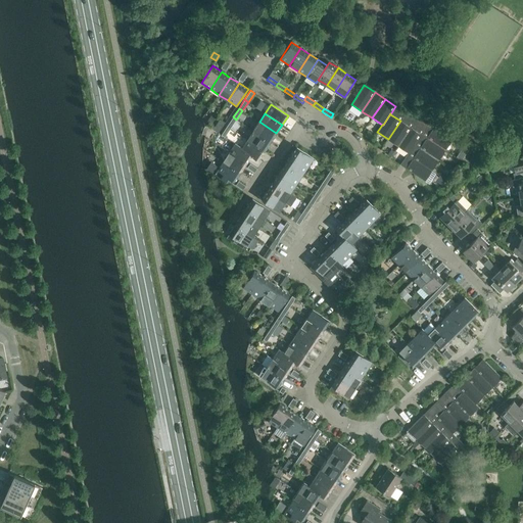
[(211,115),(205,124),(209,126),(216,117),(211,115)]
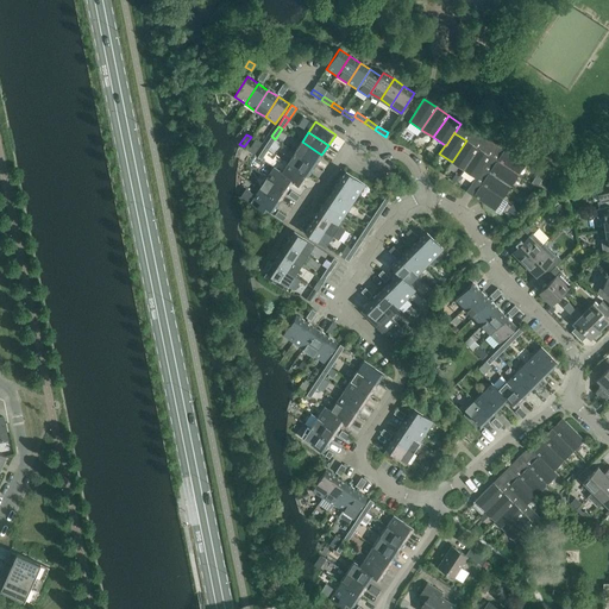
[(275,139),(271,136),(264,146),(269,149),(275,139)]
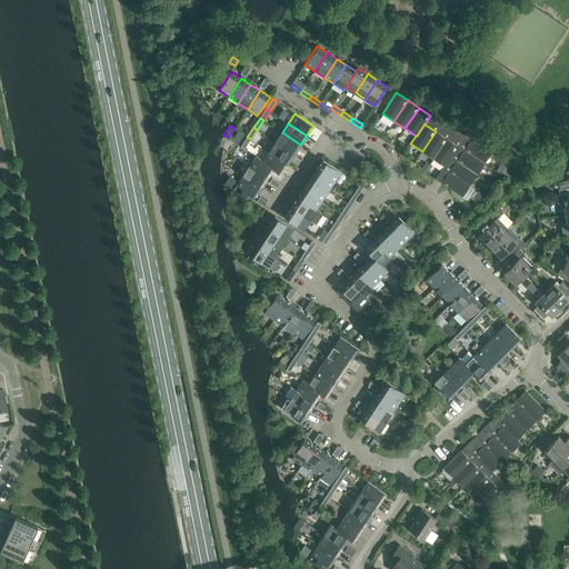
[(433,159),(447,139),(436,131),(422,151),(433,159)]
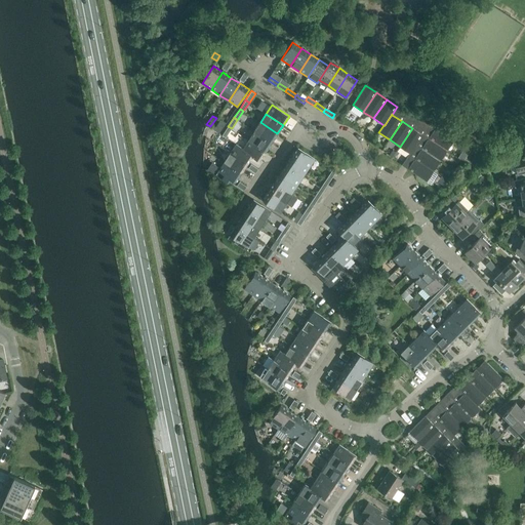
[(277,133),(260,122),(254,131),(272,143),(277,133)]
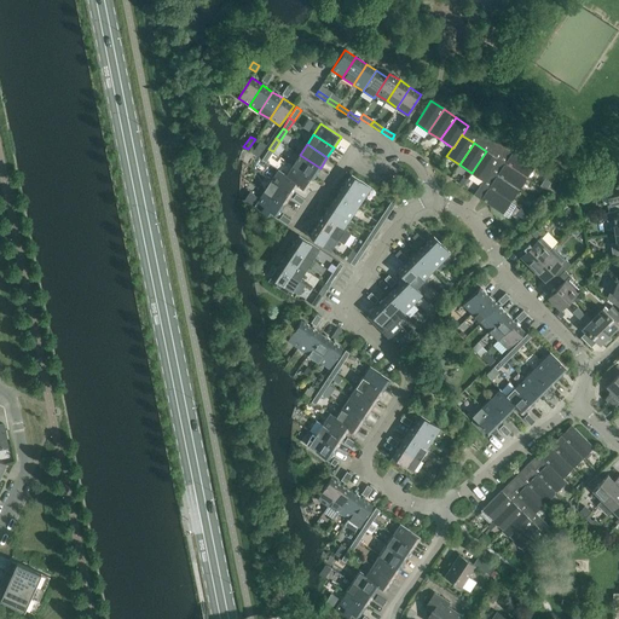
[(261,158),(266,162),(273,151),(268,149),(261,158)]
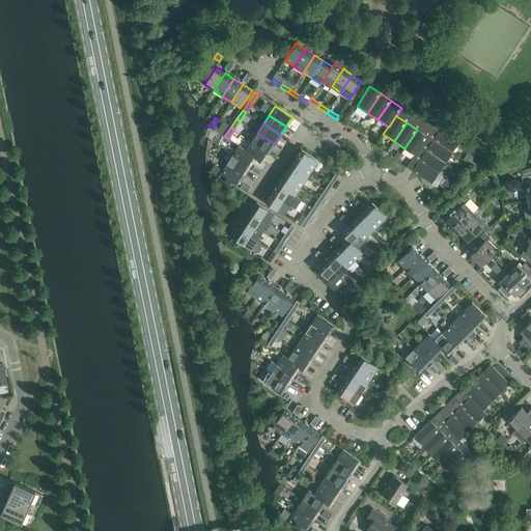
[(459,141),(441,129),(434,139),(452,152),(459,141)]
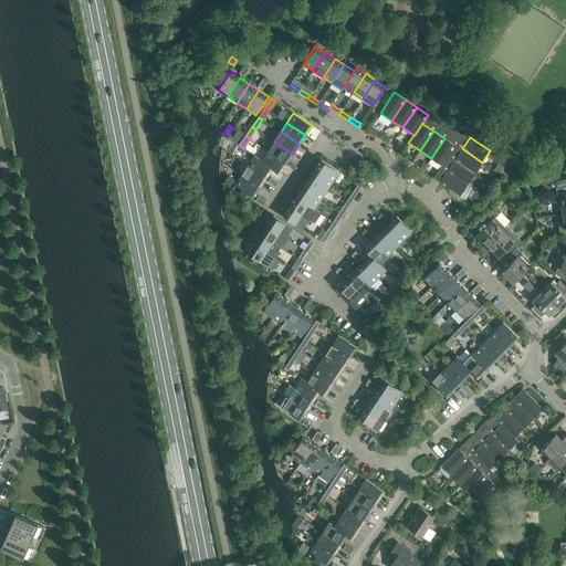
[(442,166),(456,146),(444,138),(431,158),(442,166)]
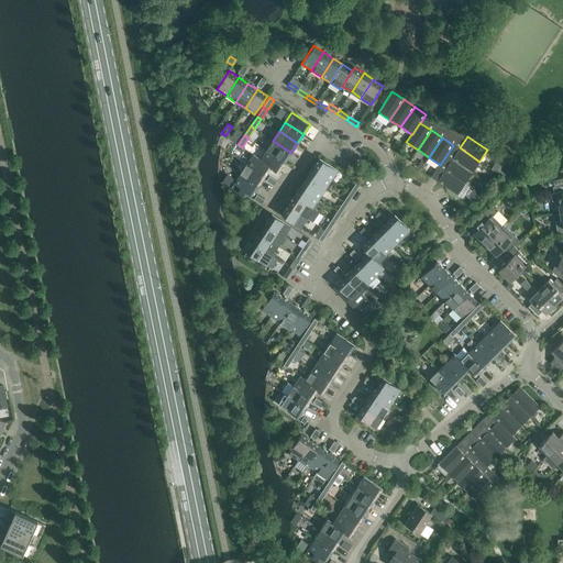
[(266,150),(285,162),(291,153),(273,141),(266,150)]
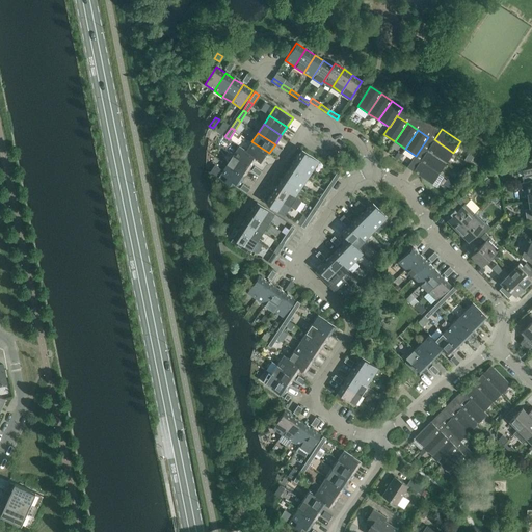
[(427,150),(447,163),(453,153),(434,139),(427,150)]
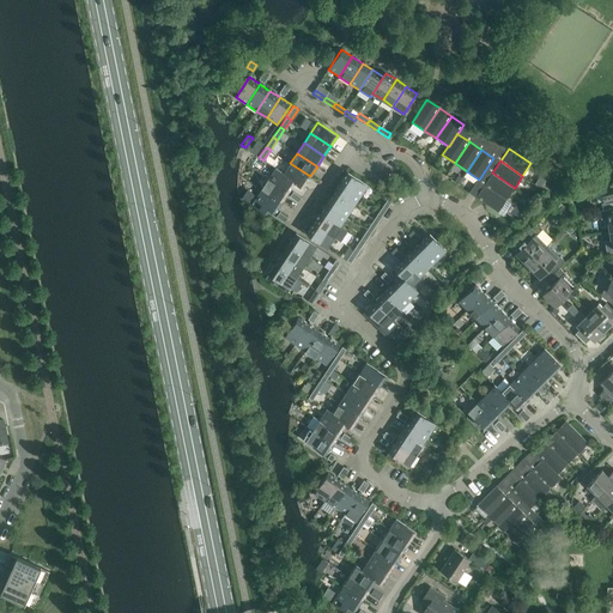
[(295,182),(303,187),(310,176),(290,163),(284,173),(283,174),(296,181),(295,182)]
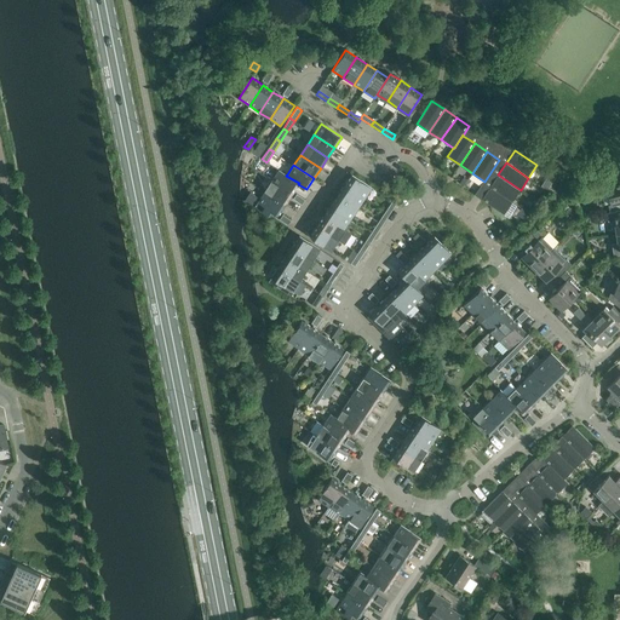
[(287,174),(279,170),(271,181),(292,194),(298,184),(299,183),(286,176),(287,174)]
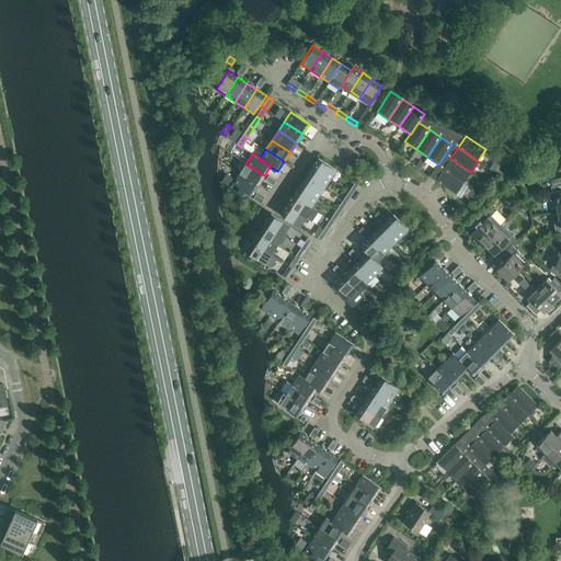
[(336,170),(318,158),(312,167),(330,180),(336,170)]
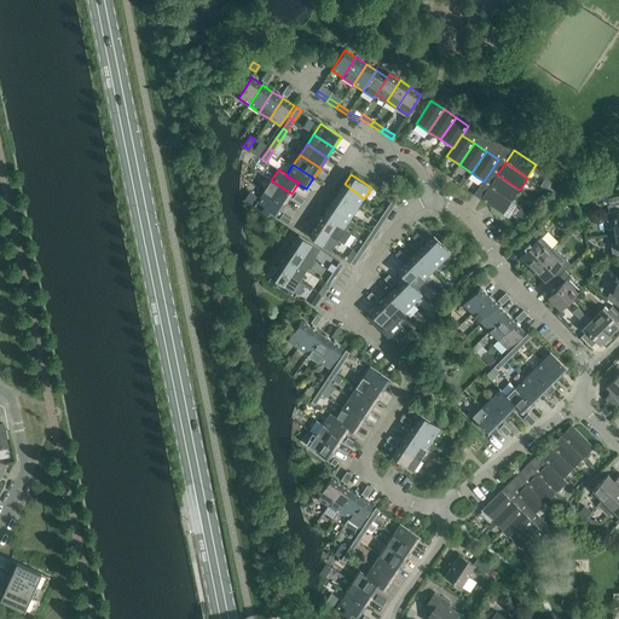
[(490,186),(512,202),(520,190),(497,174),(490,186)]
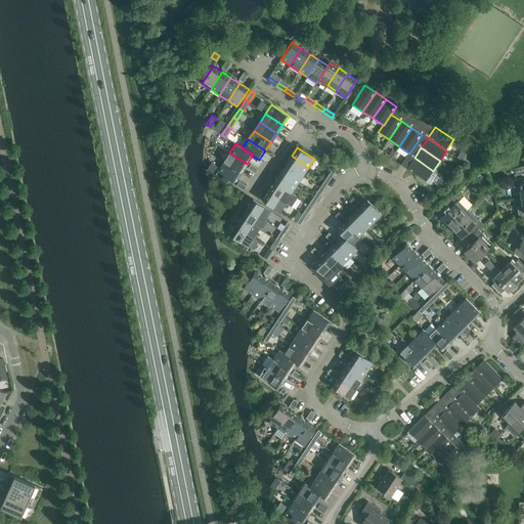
[(247,164),(229,153),(223,161),(241,173),(247,164)]
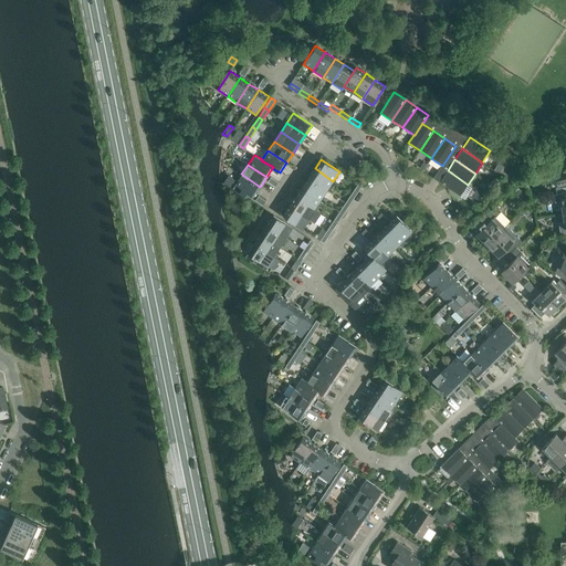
[(333,181),(315,168),(308,178),(327,190),(333,181)]
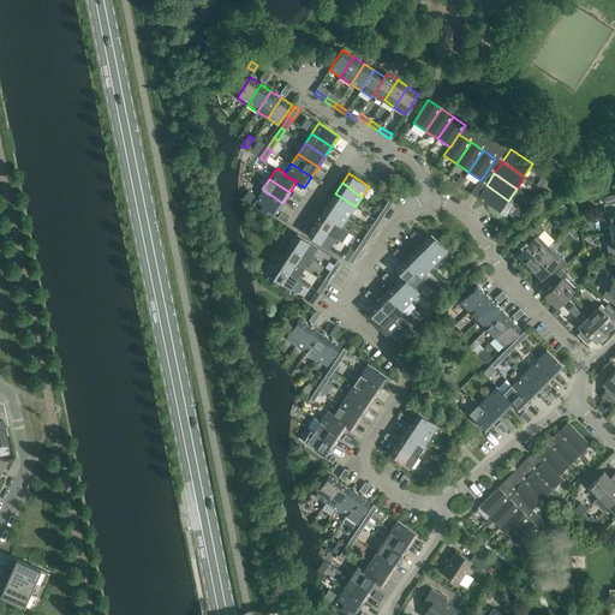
[(614,183),(602,187),(608,210),(614,208),(614,183)]
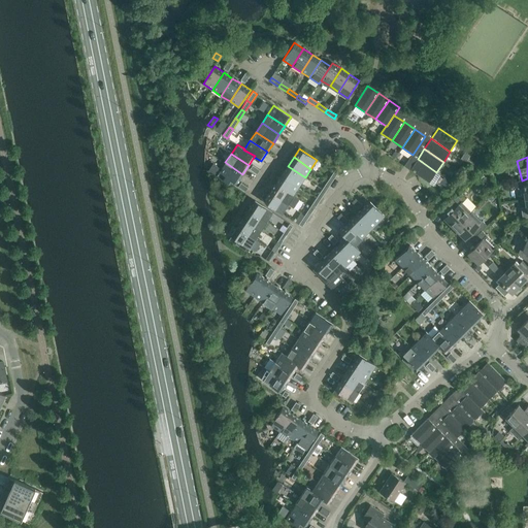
[(410,170),(429,183),(436,172),(418,159),(410,170)]
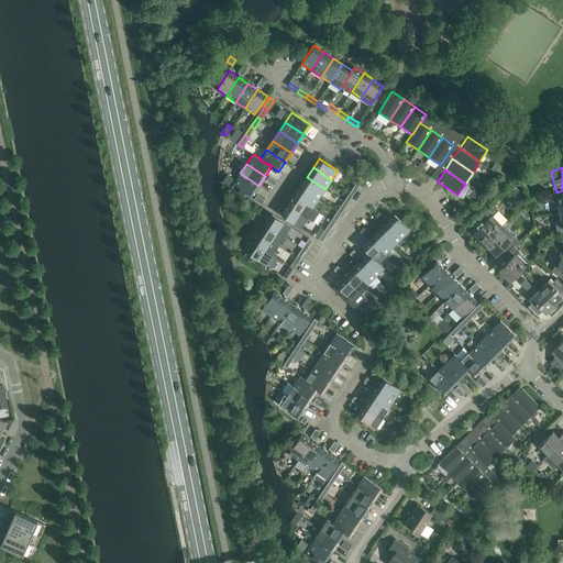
[(244,196),(247,192),(252,195),(258,186),(240,173),(235,179),(227,174),(222,181),(244,196)]
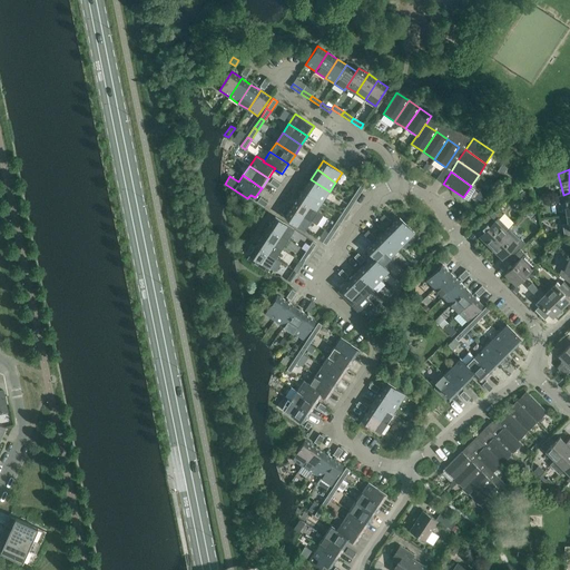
[(330,192),(311,179),(304,188),(323,202),(330,192)]
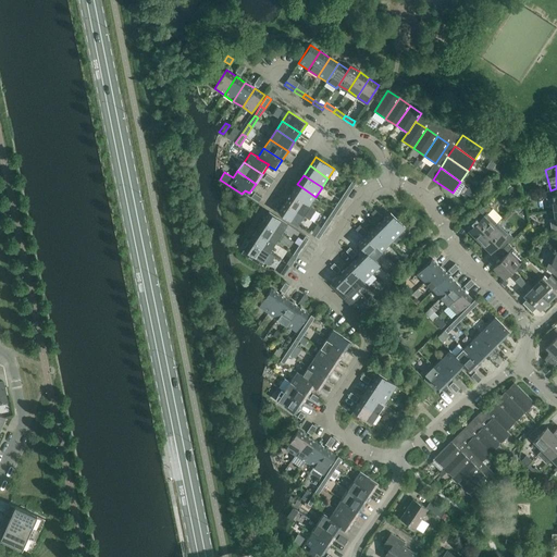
[(356,183),(353,181),(346,190),(349,193),(356,183)]
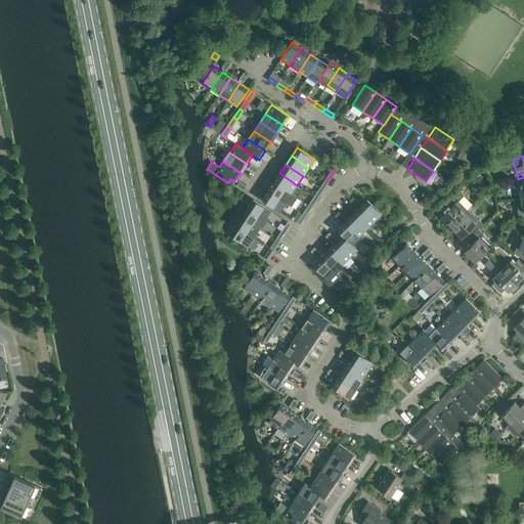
[(297,185),(279,173),(273,182),(291,193),(297,185)]
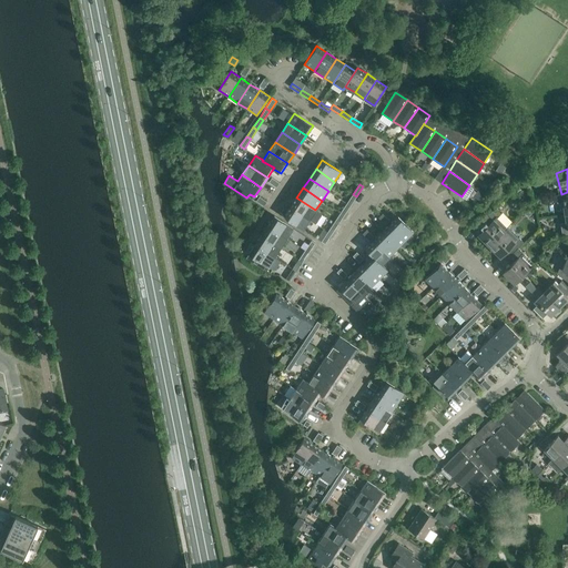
[(479,192),(476,198),(480,201),(485,195),(479,192)]
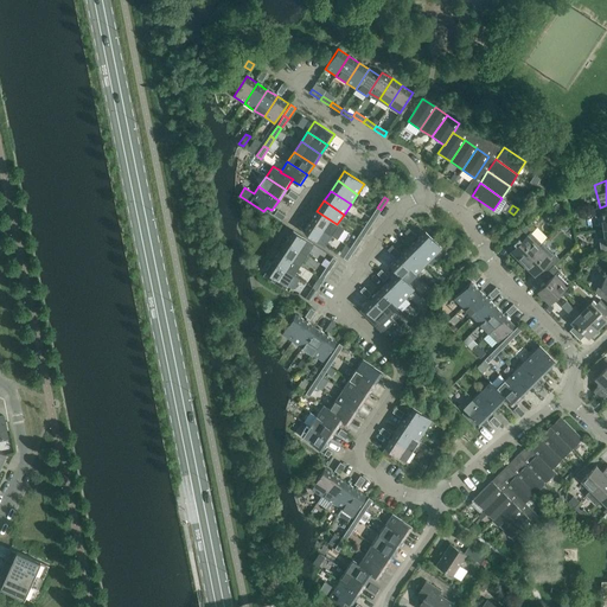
[(600,208),(594,209),(595,217),(602,216),(604,230),(606,229),(606,205),(600,208)]
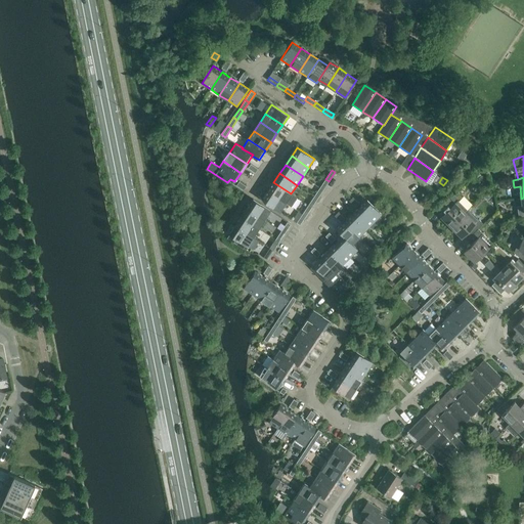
[(329,181),(325,179),(319,187),(323,190),(329,181)]
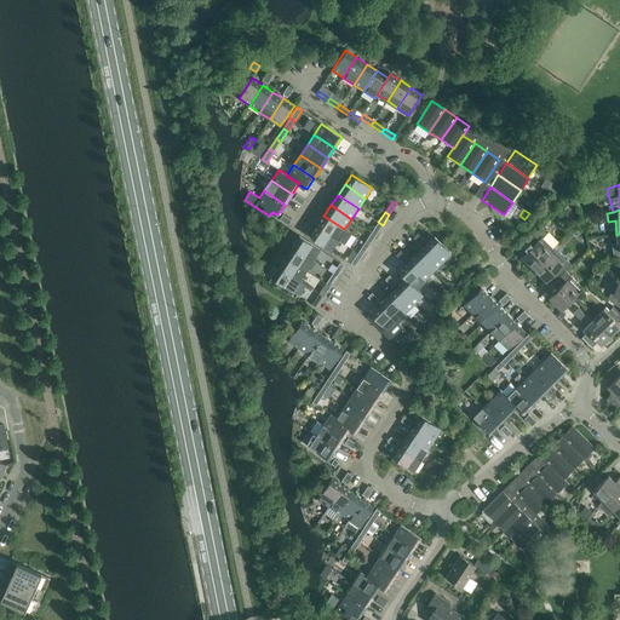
[(344,229),(323,216),(317,225),(338,240),(344,229)]
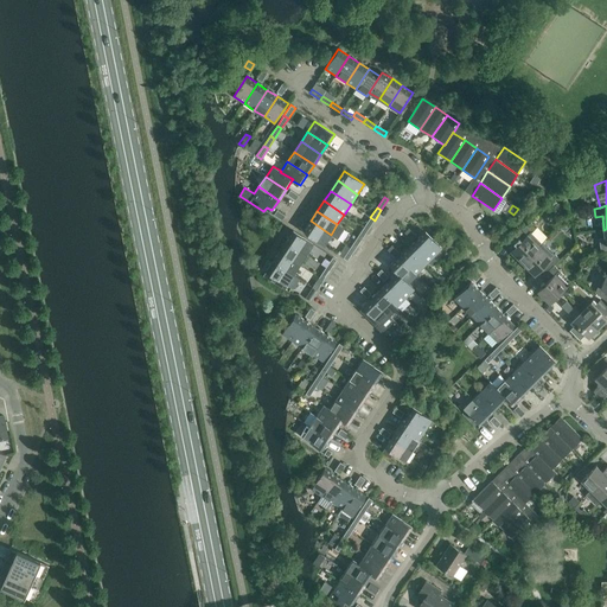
[(375,221),(370,217),(364,228),(368,230),(375,221)]
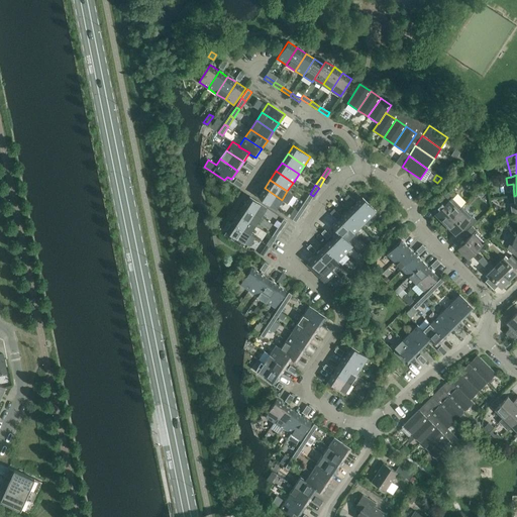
[(259,197),(276,209),(282,200),(265,188),(259,197)]
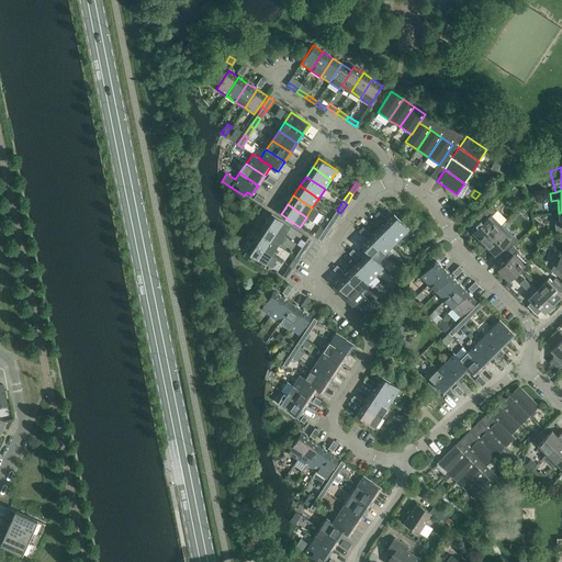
[(487,209),(472,224),(476,228),(473,233),(484,244),(503,225),(487,209)]
